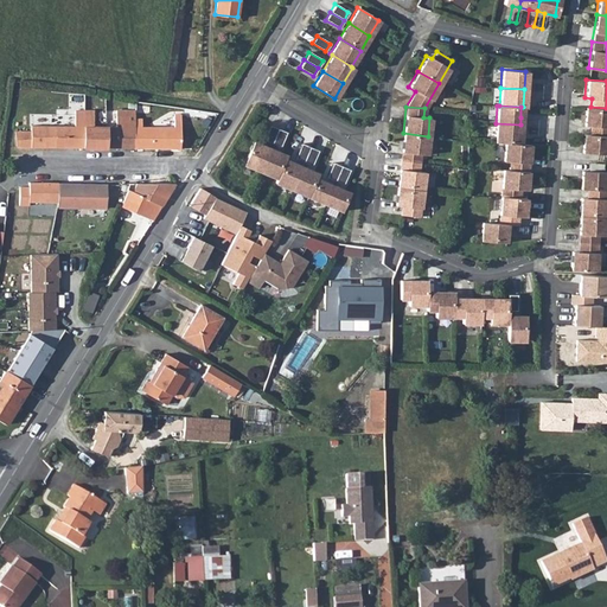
[(588,134),(606,135),(606,131),(606,108),(590,107),(585,107),(582,125),(589,125),(588,134)]
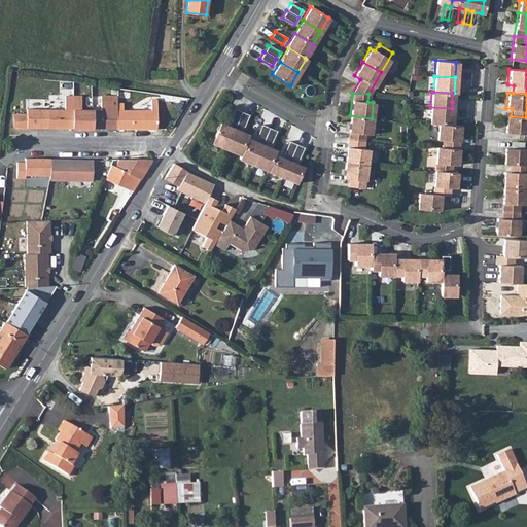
[(73,129),(74,96),(66,96),(65,110),(57,109),(56,129),(73,129)]
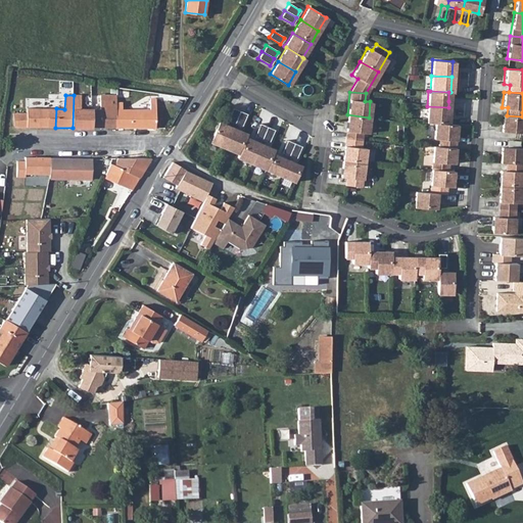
[(73,128),(91,128),(91,109),(81,109),(81,96),(74,95),(73,128)]
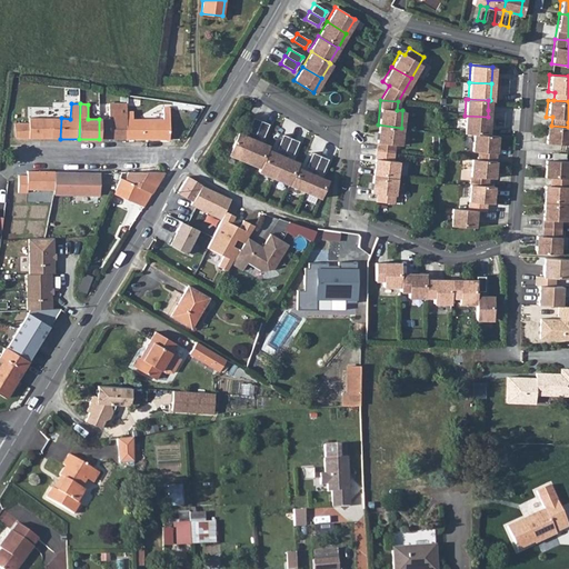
[(99,139),(127,139),(127,120),(127,105),(110,105),(109,119),(99,119),(99,139)]
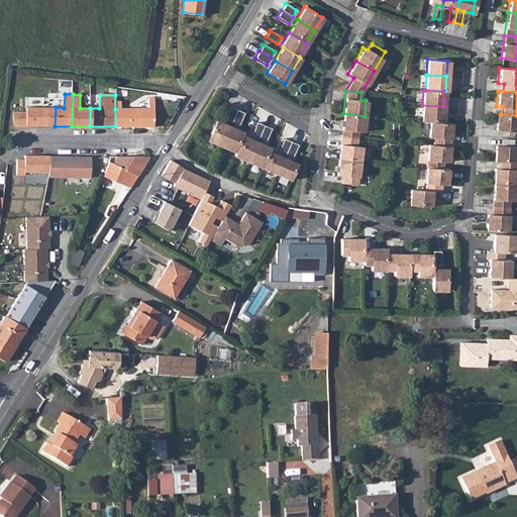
[(153,125),(154,95),(148,95),(147,109),(115,109),(115,126),(153,125)]
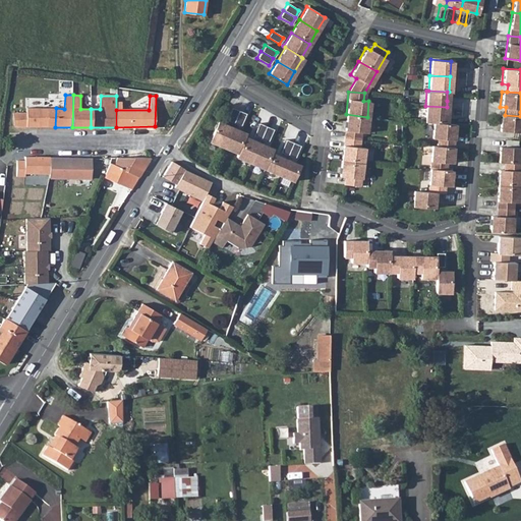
[(425,106),(423,121),(432,122),(445,123),(447,107),(425,106)]
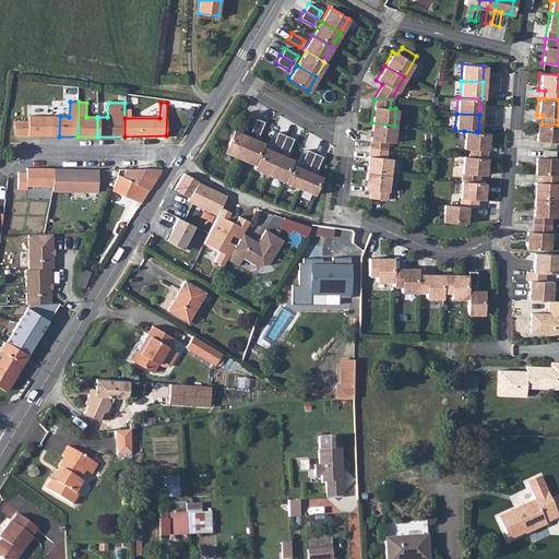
[(241,129),(249,132),(256,119),(248,115),(241,129)]
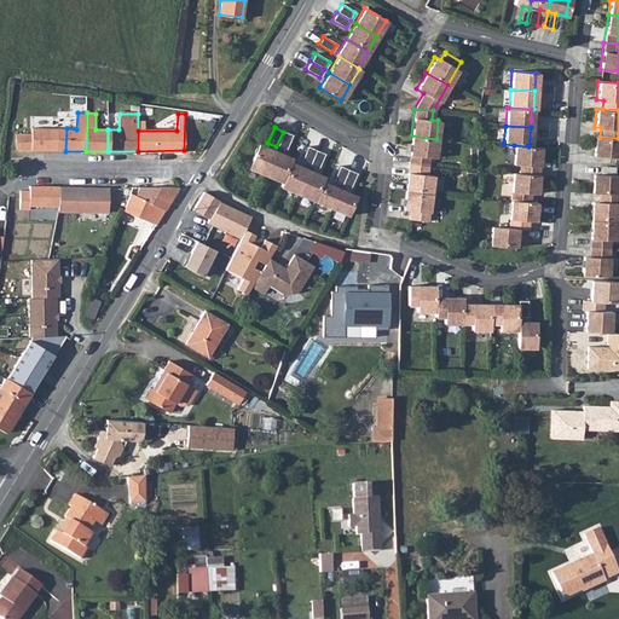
[(65,151),(67,128),(30,128),(30,133),(15,136),(17,151),(65,151)]
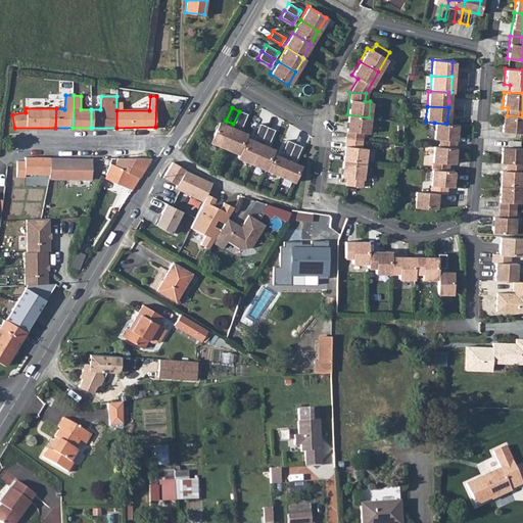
[(239,111),(233,124),(240,127),(246,114),(239,111)]
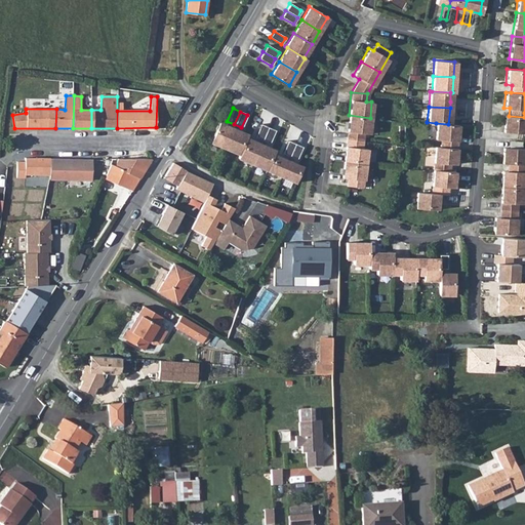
[(349,115),(346,138),(361,139),(362,132),(368,133),(370,118),(349,115)]
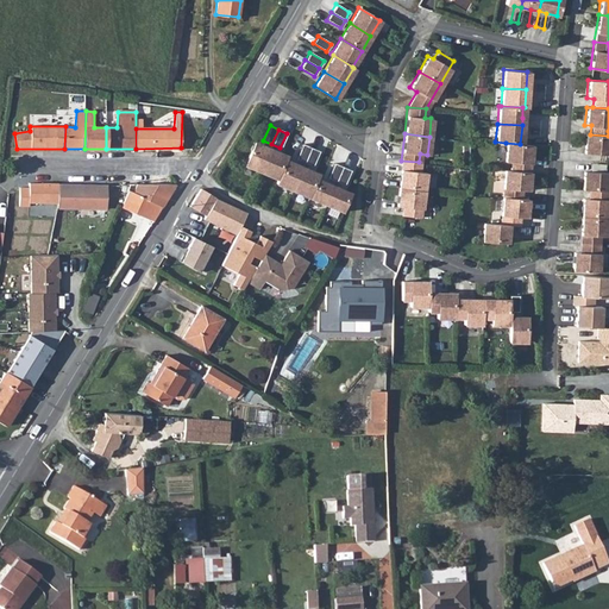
[(608,136),(590,135),(584,135),(583,151),(590,152),(604,154),(608,154),(608,136)]
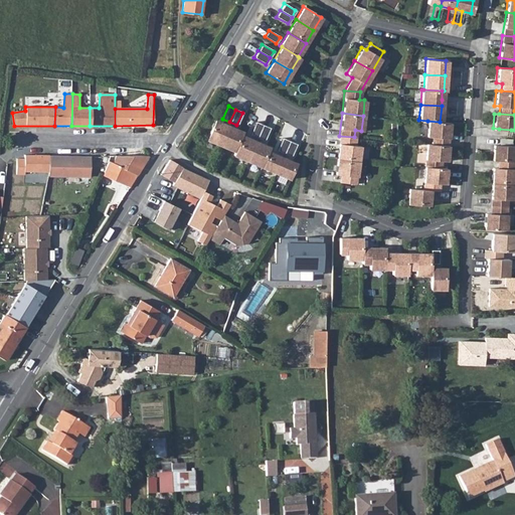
[(214,120),(206,139),(219,145),(227,126),(214,120)]
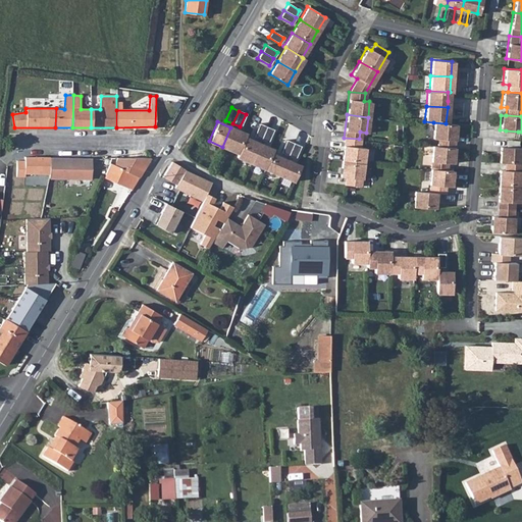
[(437,146),(453,147),(455,123),(446,123),(433,122),(432,138),(437,138),(437,146)]
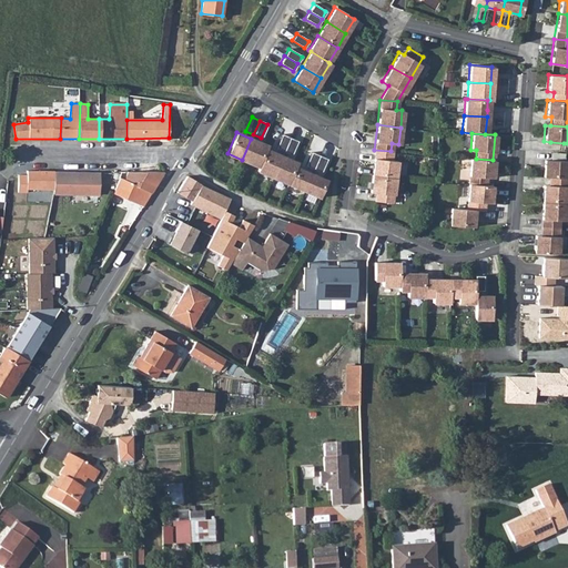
[(275,148),(283,151),(288,138),(281,134),(275,148)]
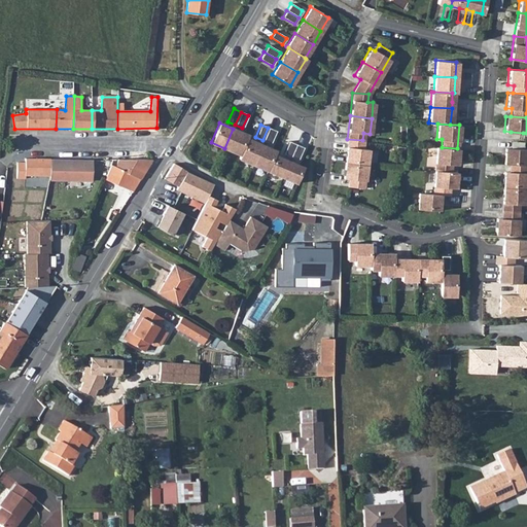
[(268,128),(262,140),(270,143),(276,131),(268,128)]
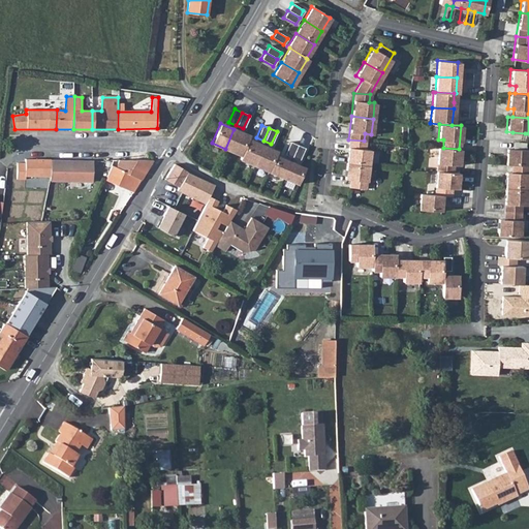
[(247,138),(249,135),(234,129),(225,149),(241,155),(247,138)]
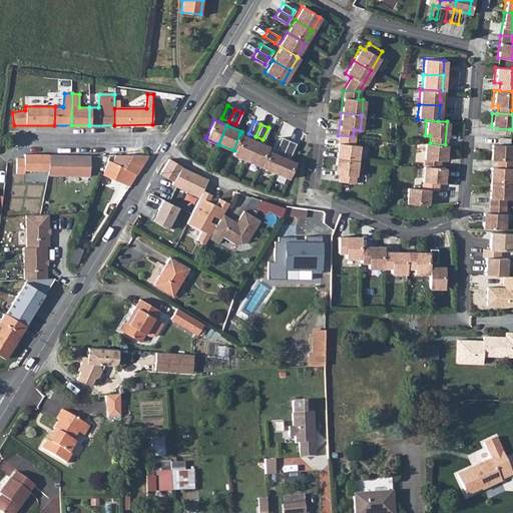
[(509,129),(497,128),(496,135),(509,136),(509,129)]
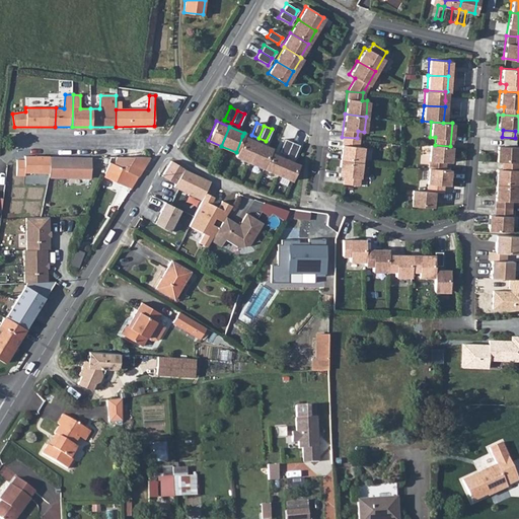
[(242,136),(236,152),(234,156),(248,162),(256,142),(242,136)]
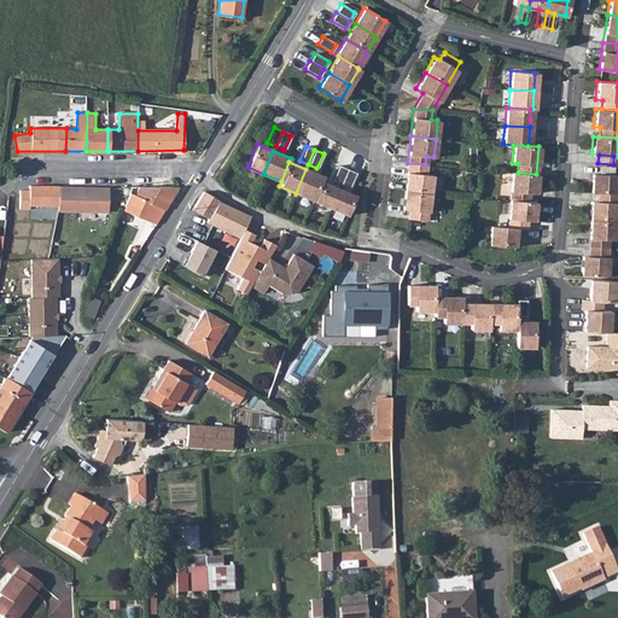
[(425,164),(407,163),(404,190),(429,193),(431,175),(425,174),(425,164)]
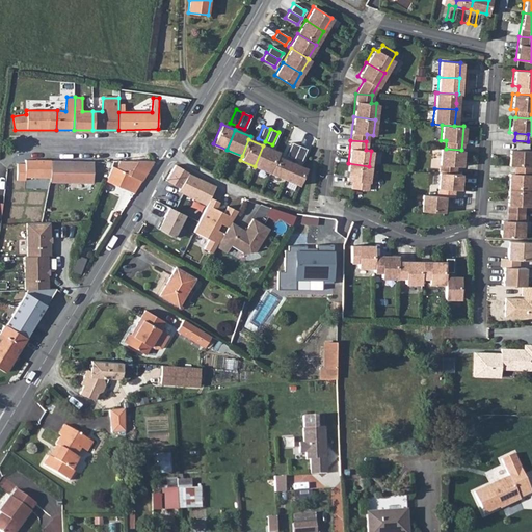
[(286,155),(293,158),(298,145),(291,142),(286,155)]
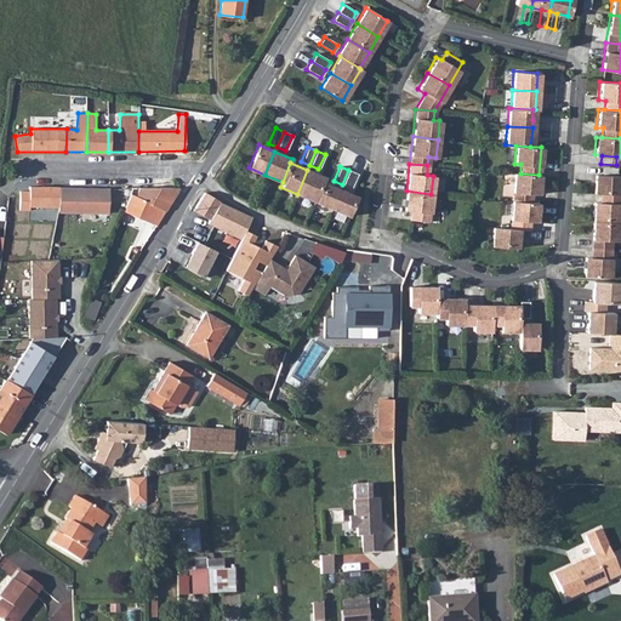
[(323,182),(325,177),(307,170),(297,194),(314,201),(323,182)]
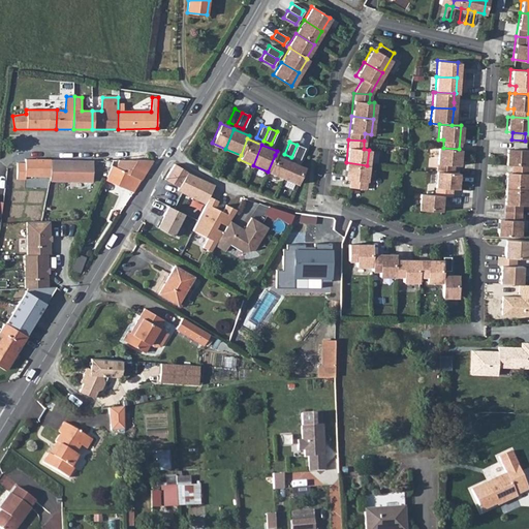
[(297,145),(291,157),(299,160),(304,148),(297,145)]
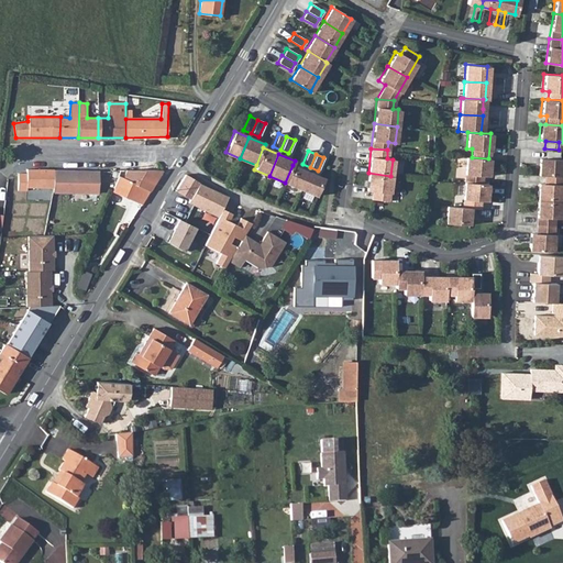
[(465,156),(464,181),(481,183),(482,175),(487,175),(488,158),(472,157),(465,156)]
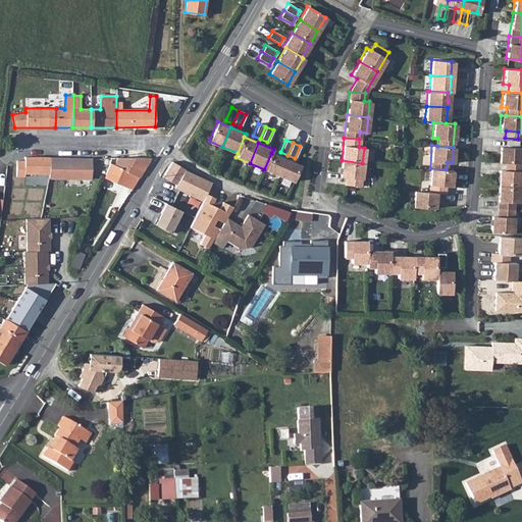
[(500,147),(499,162),(504,162),(520,163),(521,147),(517,147),(505,147),(500,147)]
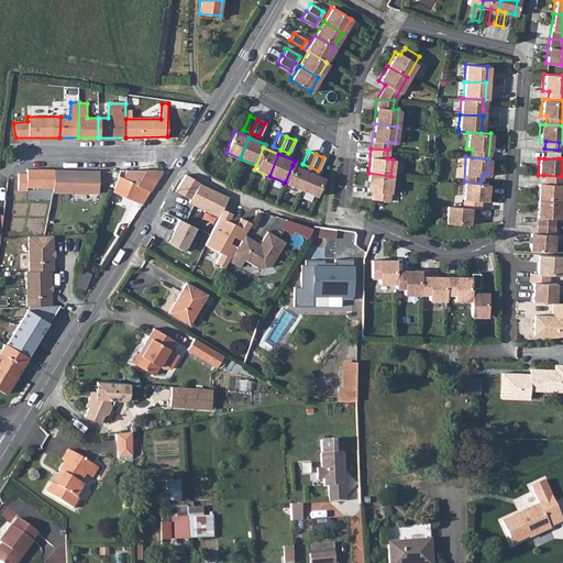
[(293,165),(285,183),(300,189),(308,173),(293,165)]
